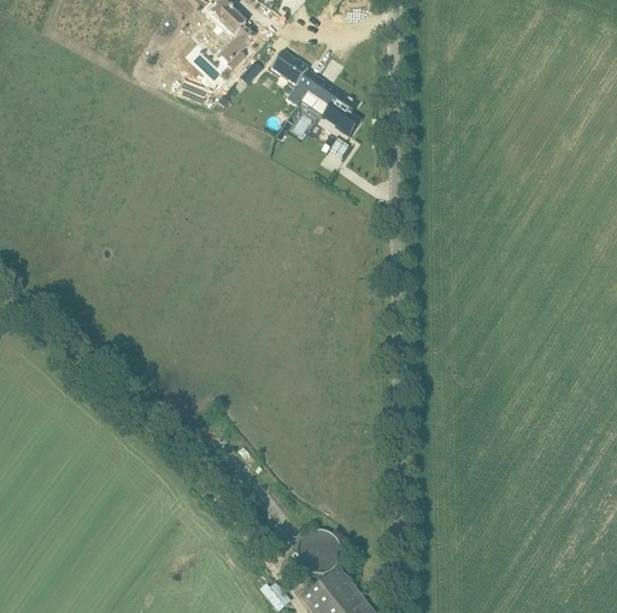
[(210,0),(203,9),(209,15),(209,16),(217,23),(219,21),(224,25),(222,29),(231,37),(234,35),(236,37),(221,54),(229,62),(227,64),(233,69),(246,54),(245,53),(245,54),(241,51),(240,49),(254,34),(244,24),(246,22),(231,7),(233,6),(233,3),(229,0),(223,0),(210,0)]
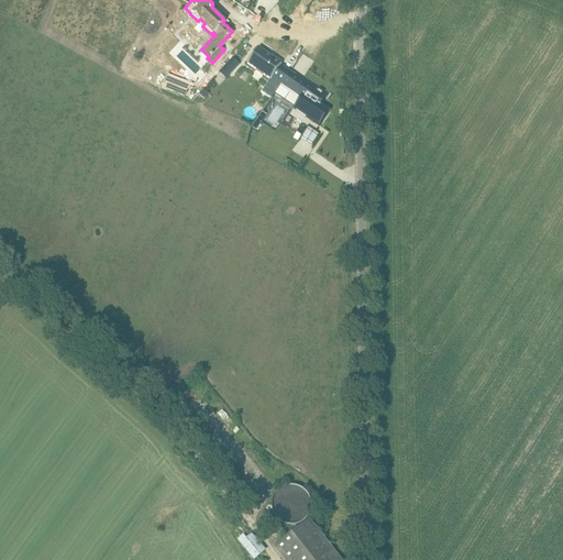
[(258,45),(247,61),(271,76),(272,75),(282,81),(290,68),(280,62),(282,61),(258,45)]
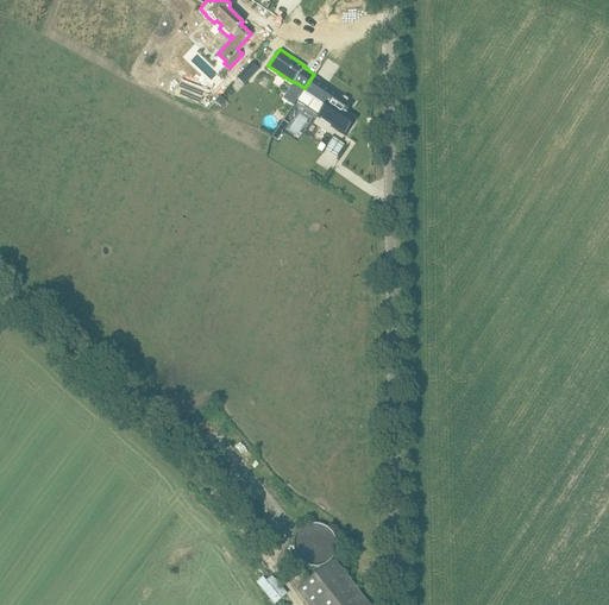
[(236,71),(223,84),(232,93),(244,79),(236,71)]
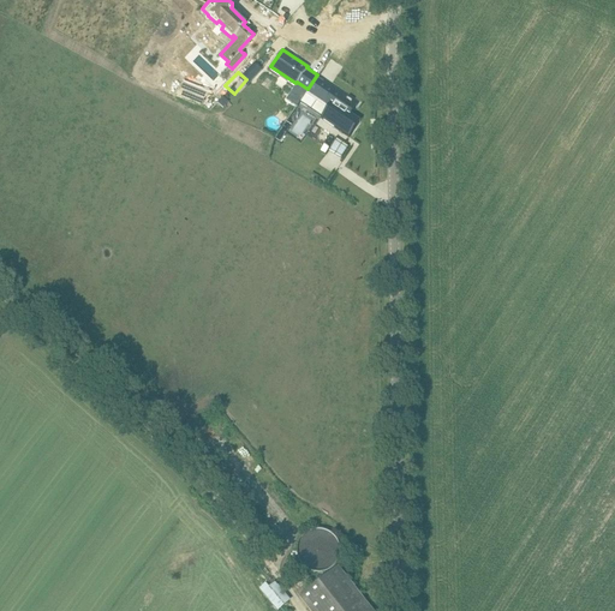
[(317,75),(308,89),(330,105),(323,115),(321,114),(348,135),(350,133),(347,132),(358,118),(359,119),(360,118),(348,111),(354,102),(357,103),(357,102),(317,75)]
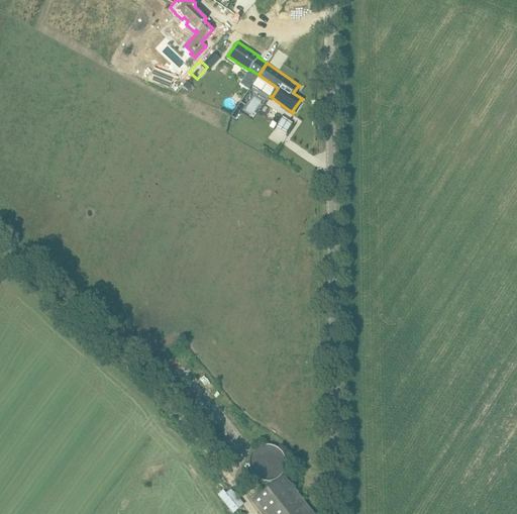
[(174,64),(167,71),(178,76),(181,72),(174,64)]
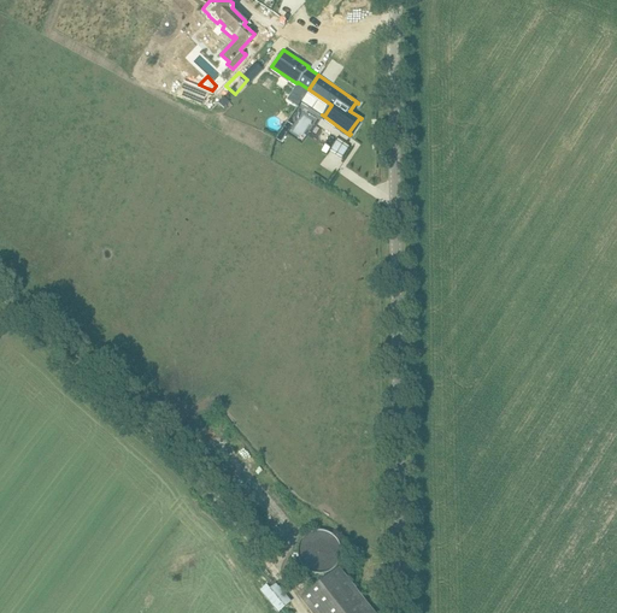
[(310,573),(336,563),(323,526),(297,537),(310,573)]
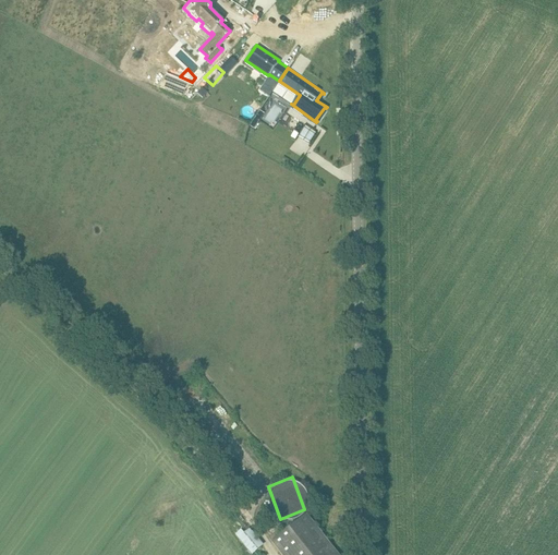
[(271,540),(283,554),(339,554),(306,513),(271,540)]
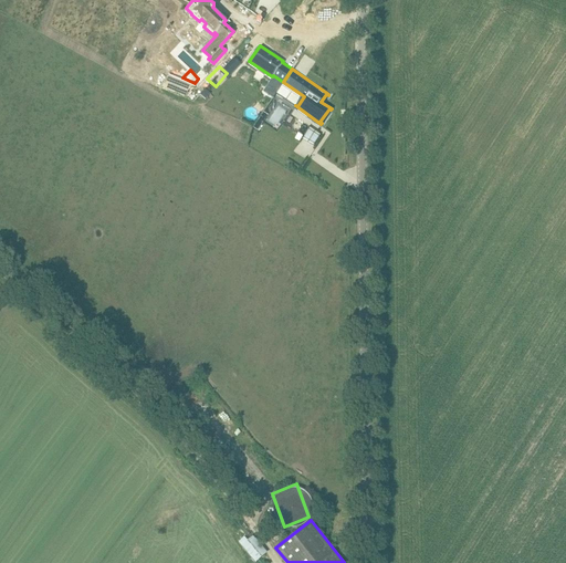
[(237,540),(255,560),(266,550),(248,530),(237,540)]
